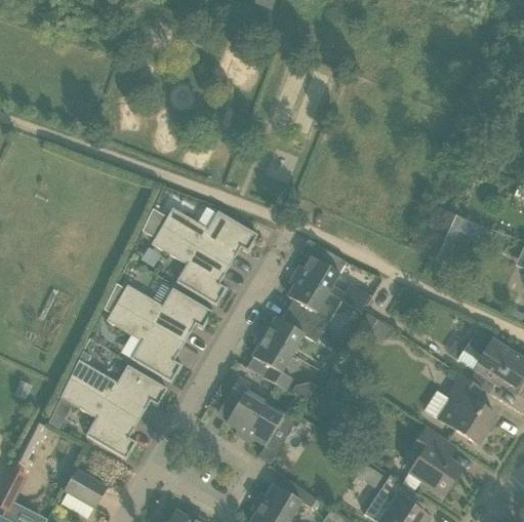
[(148,216),(162,225),(231,265),(241,246),(248,250),(258,234),(217,210),(208,228),(173,206),(167,216),(153,207),(148,216)]
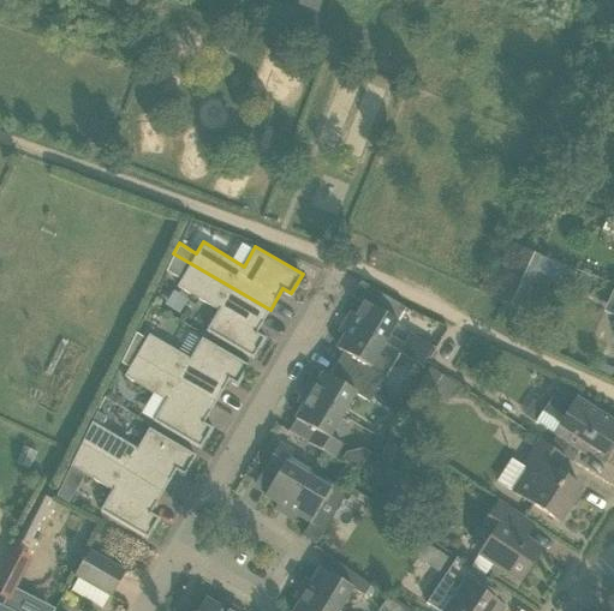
[(519,306),(540,261),(543,253),(528,246),(504,299),(519,306)]
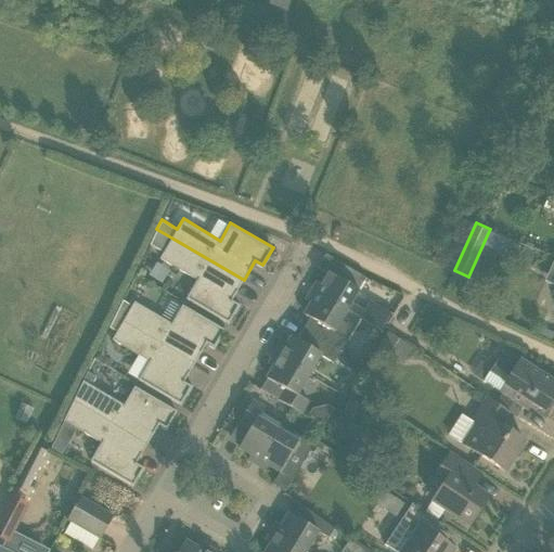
[(198,278),(187,296),(229,321),(240,304),(232,299),(244,280),(171,238),(156,229),(150,242),(164,251),(160,256),(198,278)]
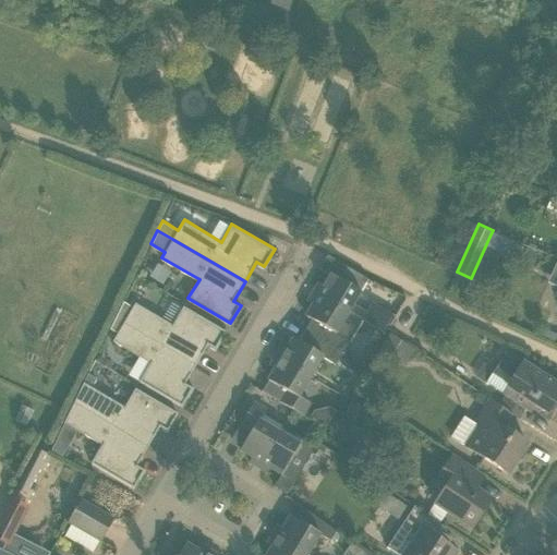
[(447,249),(442,246),(437,256),(443,258),(447,249)]
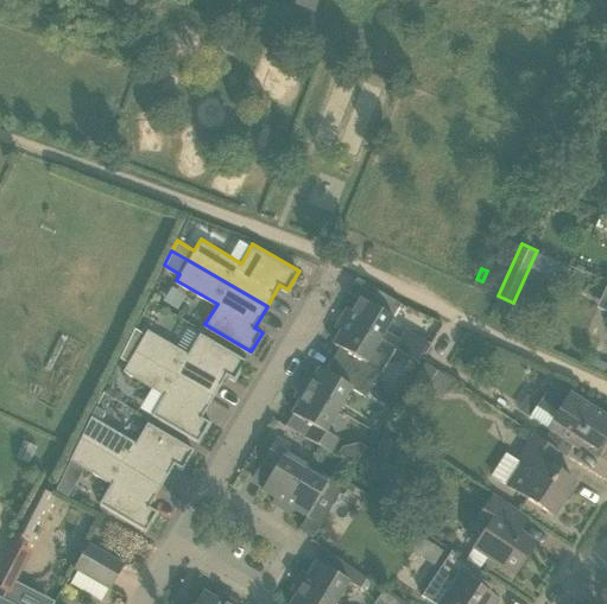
[(371,302),(361,296),(353,309),(348,306),(342,316),(393,347),(394,347),(400,337),(386,329),(402,302),(379,288),(371,302)]
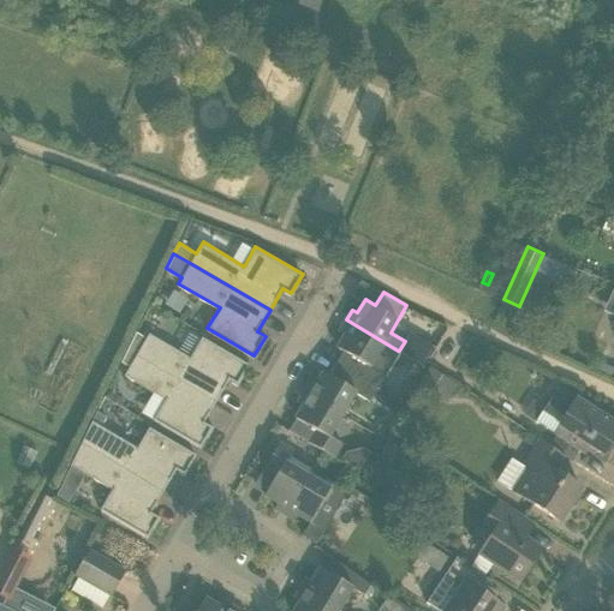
[(398,351),(346,319),(340,329),(346,333),(338,346),(345,349),(338,361),(377,385),(398,351)]
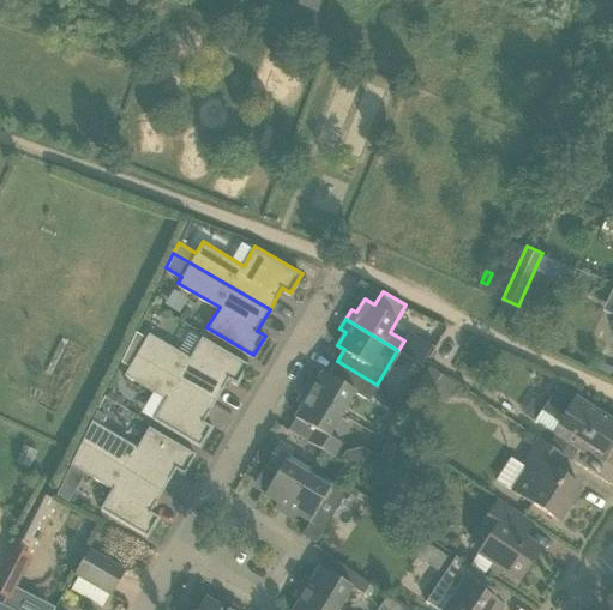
[(127,346),(137,352),(217,399),(229,378),(238,382),(250,363),(203,336),(191,356),(150,331),(146,337),(136,330),(127,346)]
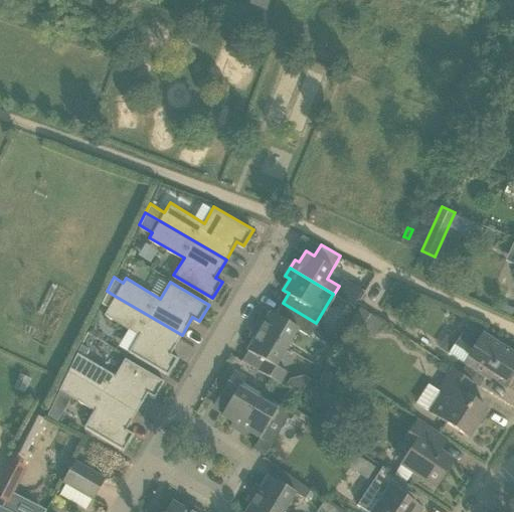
[(364,289),(356,284),(346,300),(354,305),(364,289)]
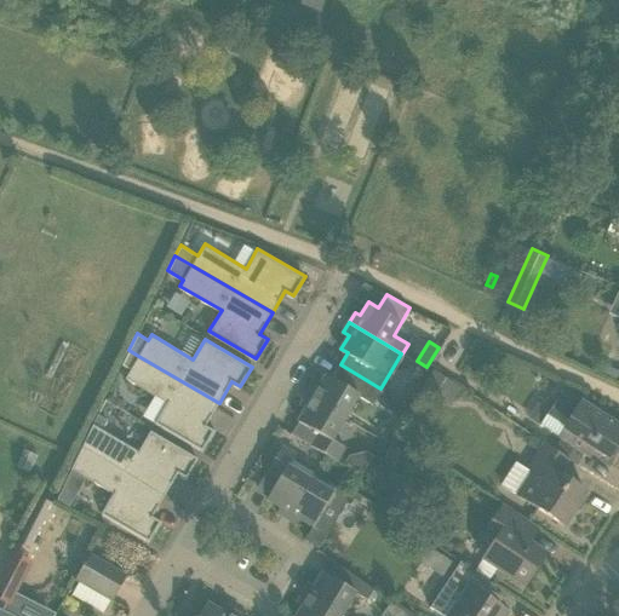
[(168,401),(155,421),(202,449),(215,430),(206,425),(219,403),(138,356),(129,350),(122,363),(131,368),(126,376),(168,401)]
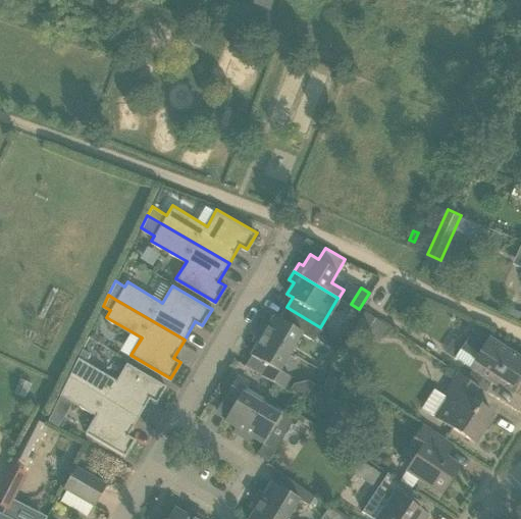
[(359,310),(351,306),(347,314),(354,318),(359,310)]
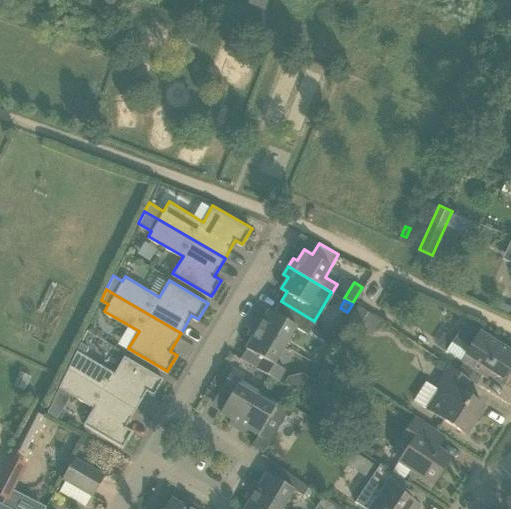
[(253,325),(286,344),(296,325),(308,332),(314,321),(281,301),(275,312),(269,308),(263,319),(258,316),(253,325)]
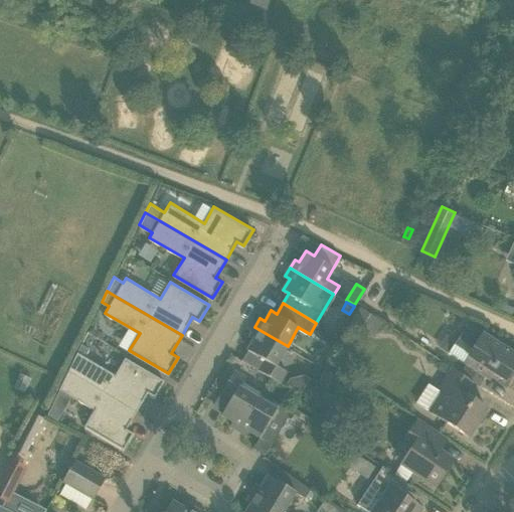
[(360,328),(371,313),(371,312),(361,306),(350,322),(360,328)]
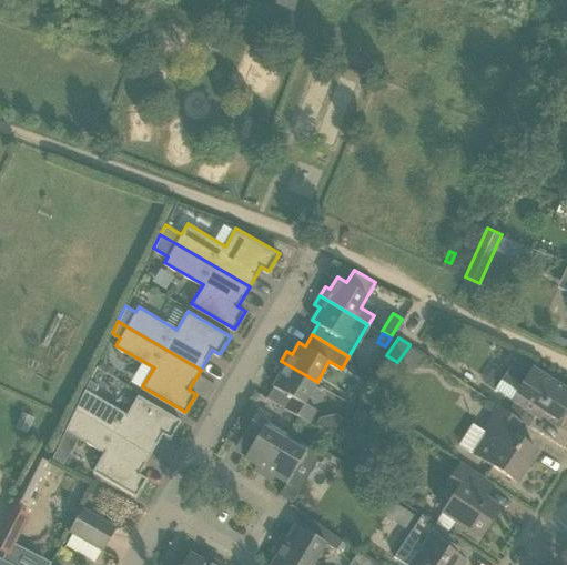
[(317,382),(281,361),(275,370),(281,373),(274,385),(293,396),(286,407),(310,421),(316,409),(305,402),(317,382)]
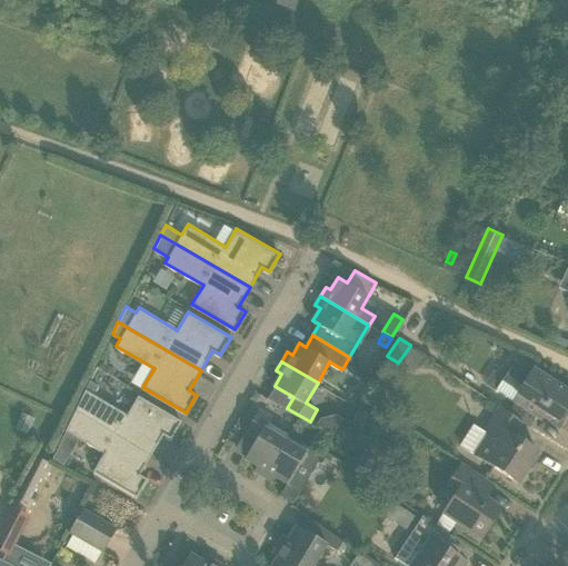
[(360,377),(366,380),(371,371),(355,361),(349,370),(360,377)]
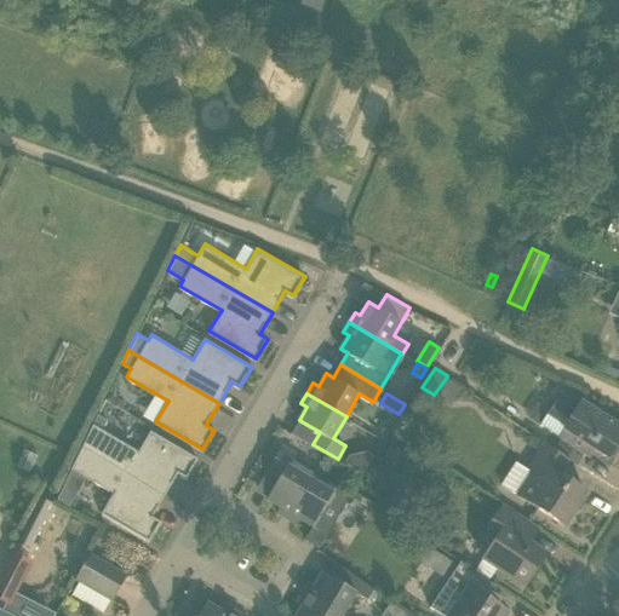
[(560,435),(569,441),(590,454),(591,453),(586,450),(590,444),(609,456),(612,453),(614,454),(618,447),(618,421),(577,395),(567,397),(561,406),(555,401),(540,422),(560,435)]
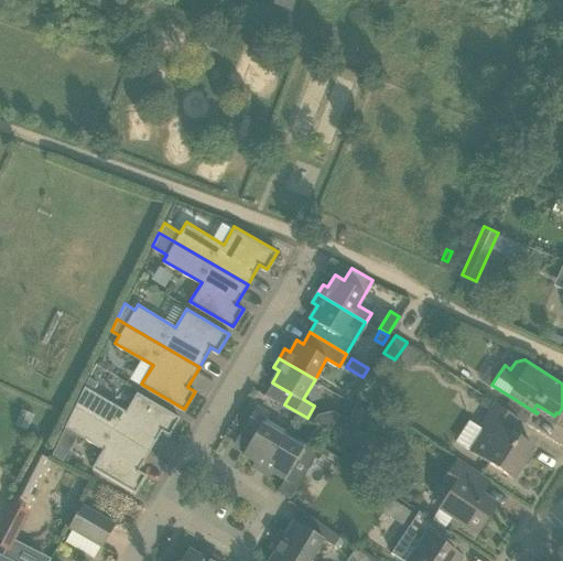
[(89,376),(75,406),(151,450),(162,430),(170,434),(181,417),(138,391),(127,410),(93,390),(98,381),(89,376)]
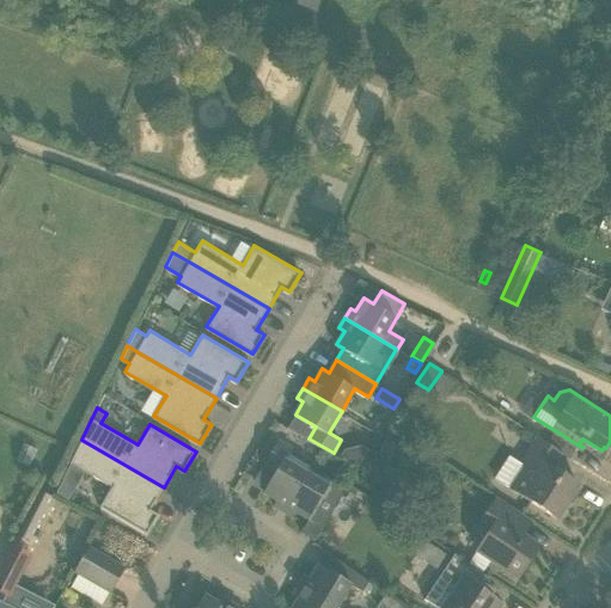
[(512,486),(557,517),(569,499),(573,501),(580,490),(576,487),(579,484),(553,466),(562,452),(538,436),(521,462),(526,466),(512,486)]
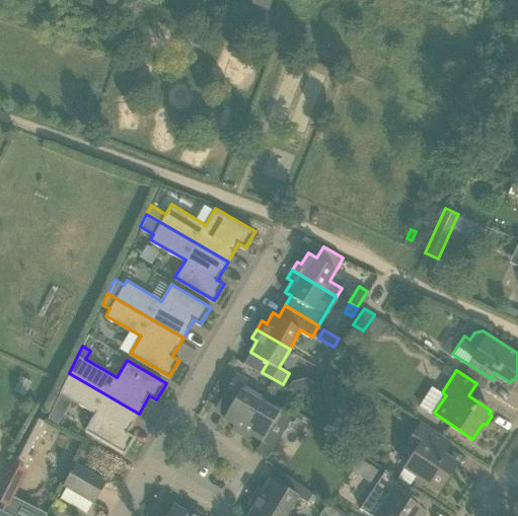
[(232,428),(240,433),(261,400),(241,389),(248,379),(236,372),(224,393),(234,399),(224,417),(235,423),(232,428)]
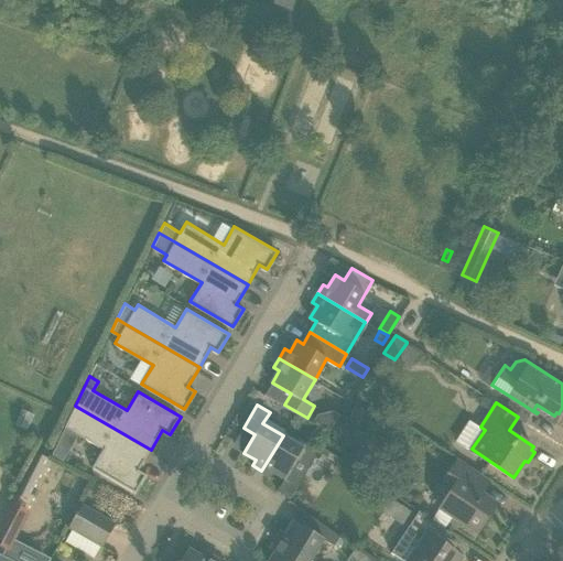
[(151,450),(75,406),(66,425),(105,448),(93,466),(136,492),(147,474),(139,470),(151,450)]
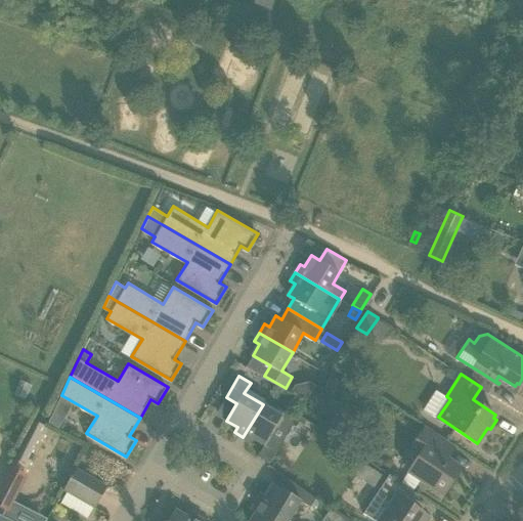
[(265,444),(268,438),(279,445),(297,418),(284,410),(281,416),(263,404),(243,437),(252,442),(254,437),(265,444)]
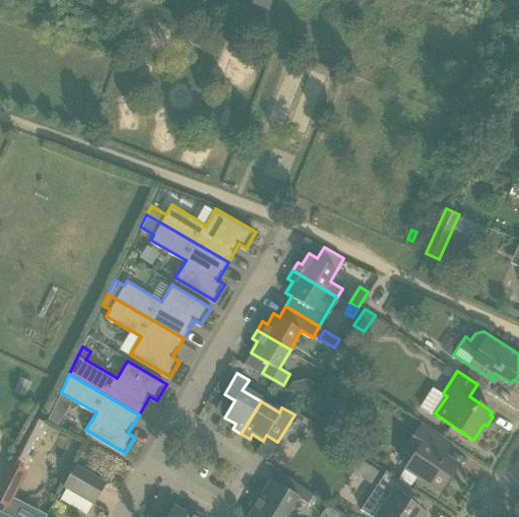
[(31,452),(45,418),(35,414),(21,448),(31,452)]
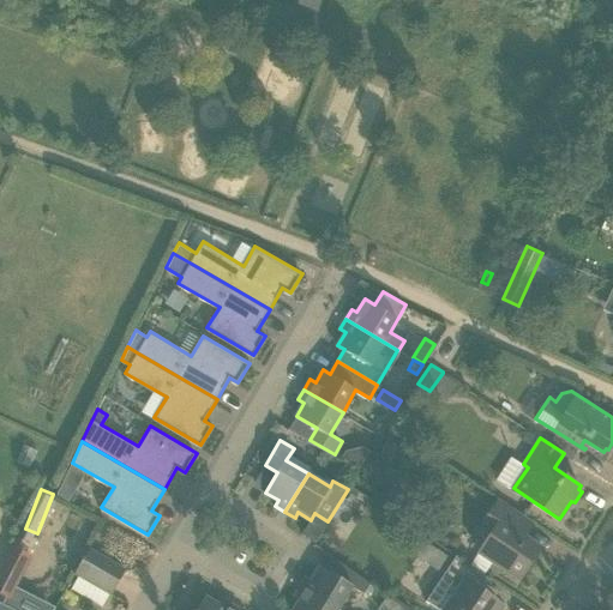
[(485,572),(492,561),(520,579),(541,547),(524,536),(533,523),(498,500),(479,529),(490,536),(472,563),(482,571),(485,572)]
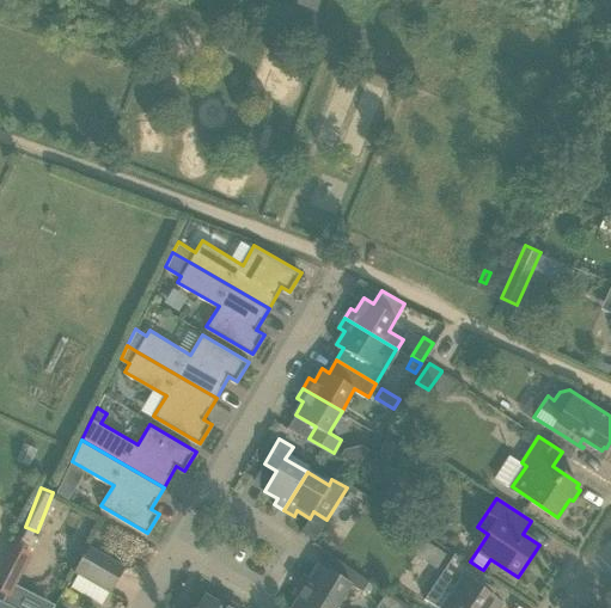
[(32,553),(12,542),(0,566),(0,591),(10,597),(32,553)]
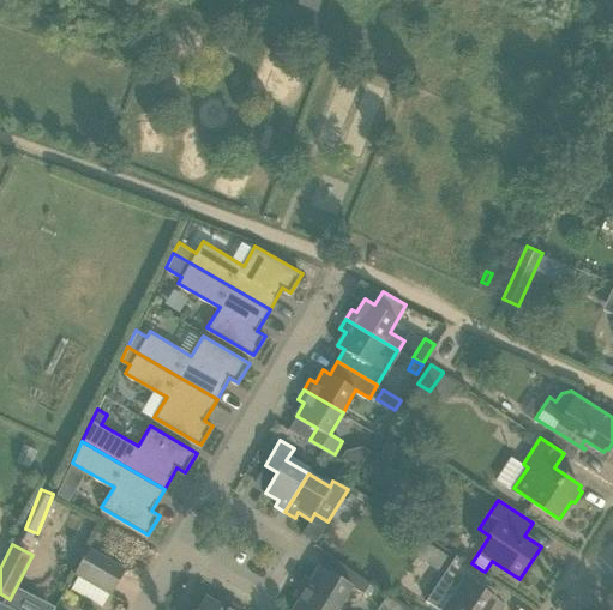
[(76,571),(112,592),(125,568),(89,548),(76,571)]
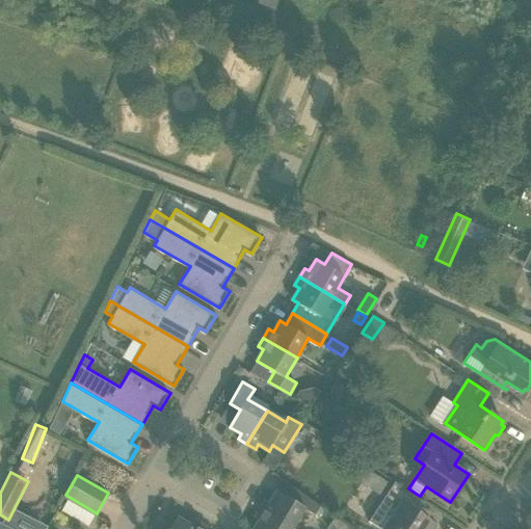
[(431,528),(435,524),(409,507),(418,495),(408,488),(396,480),(378,507),(372,518),(372,522),(382,528),(431,528)]
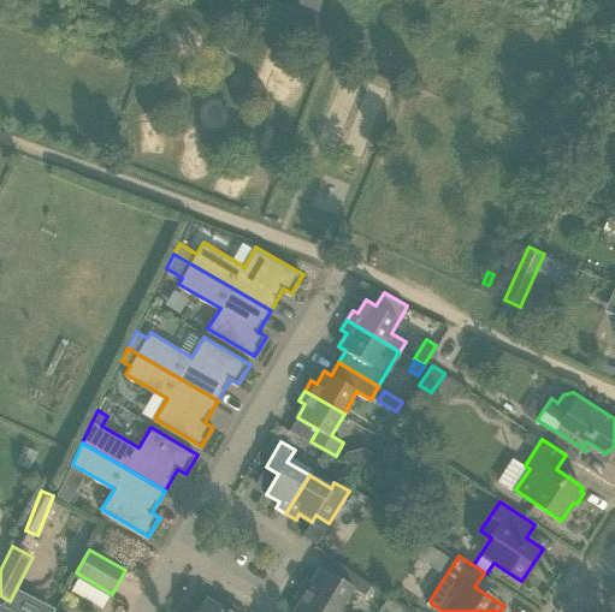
[(372,584),(333,557),(326,570),(321,566),(313,580),(307,576),(302,587),(341,610),(354,587),(366,594),(372,584)]
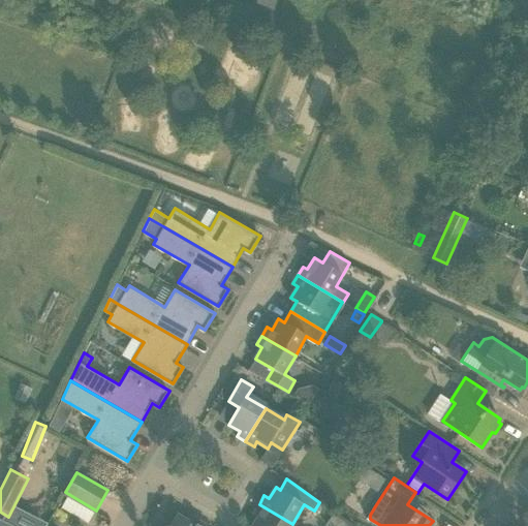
[(296,525),(292,524),(259,504),(254,513),(258,516),(251,525),(296,525)]
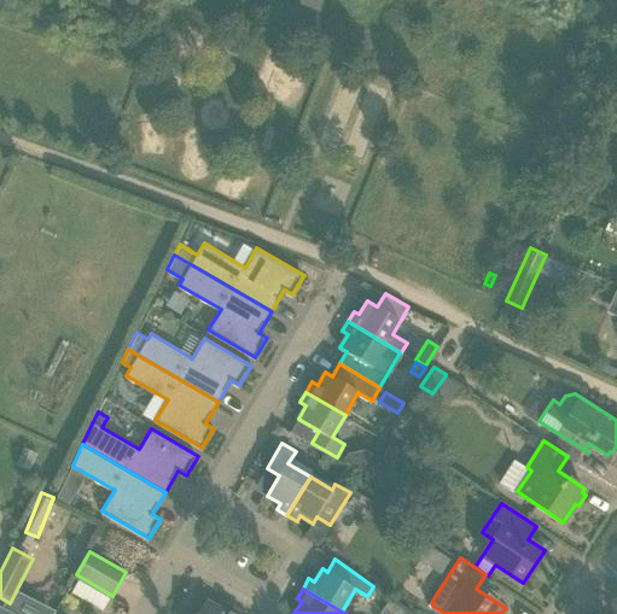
[(228,613),(233,606),(223,601),(220,606),(207,598),(197,613),(228,613)]
